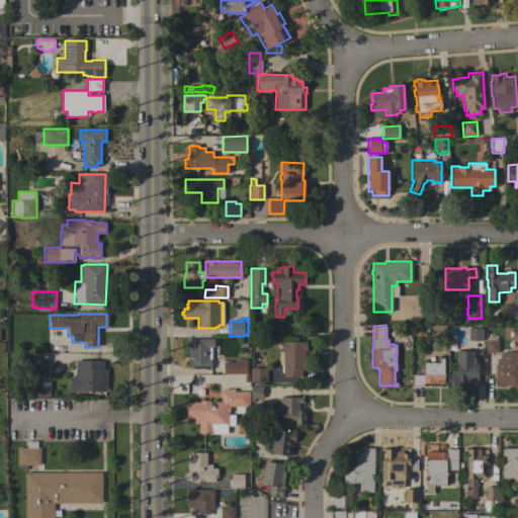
[(468,328),(482,328),(482,340),(478,341),(472,341),(468,340),(468,328)]
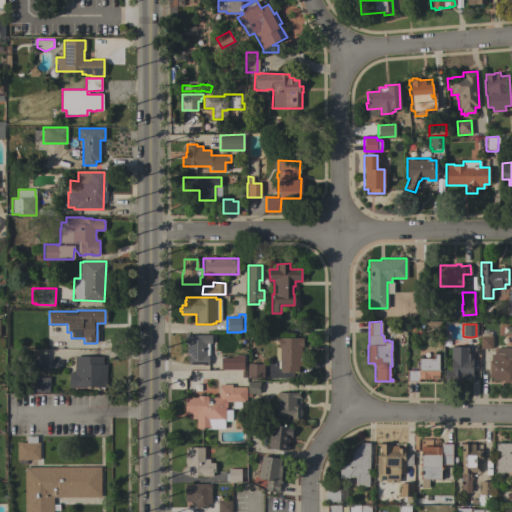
[(202,365),(188,365),(188,363),(186,363),(186,358),(188,358),(188,356),(186,356),(186,344),(185,344),(184,335),(211,334),(211,344),(208,344),(209,356),(208,356),(208,365),(202,365)]
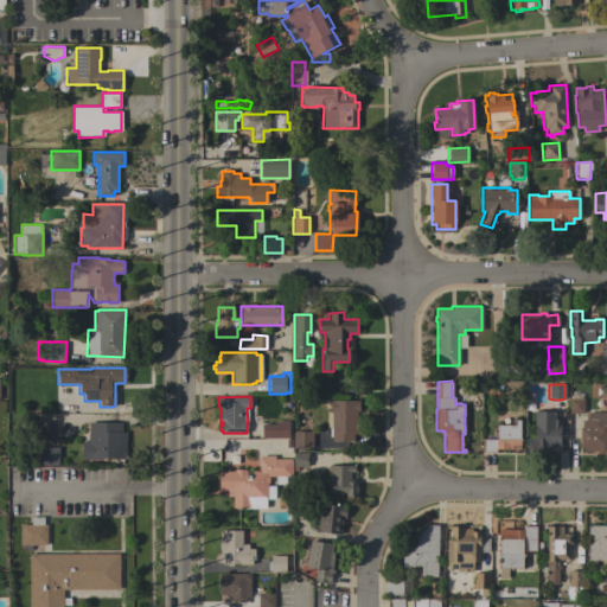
[(569,413),(569,398),(583,398),(583,413),(569,413)]
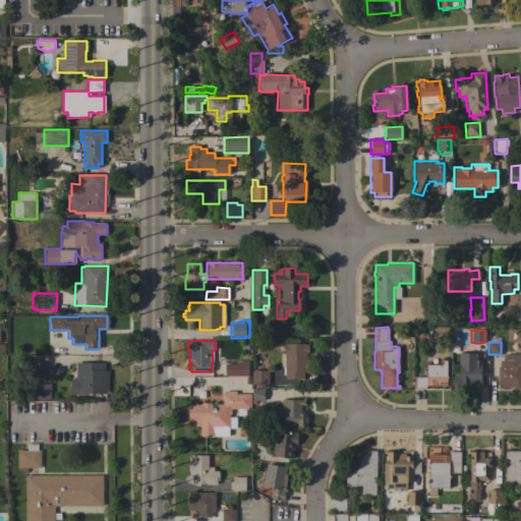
[(308,343),(308,353),(306,353),(306,372),(303,372),(303,379),(284,379),(285,374),(282,374),(283,366),(280,366),(280,354),(283,354),(283,343),(308,343)]
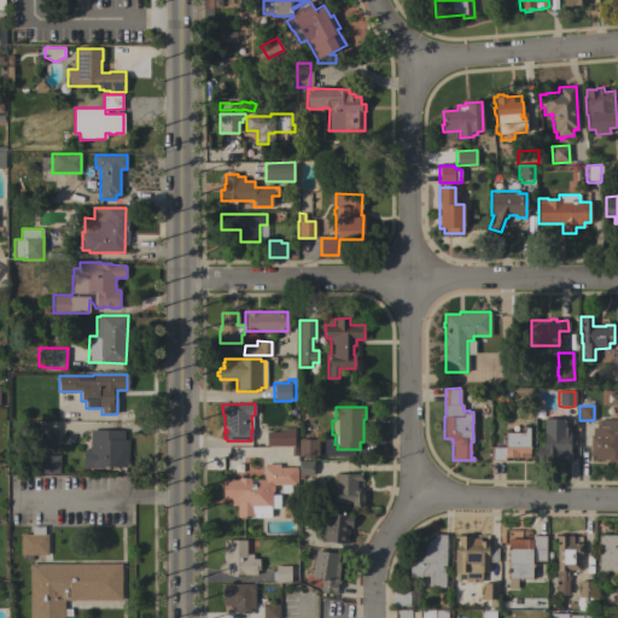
[(565,418),(565,426),(570,426),(570,432),(570,454),(560,454),(560,458),(557,458),(557,462),(536,462),(536,450),(544,450),(544,419),(565,418)]
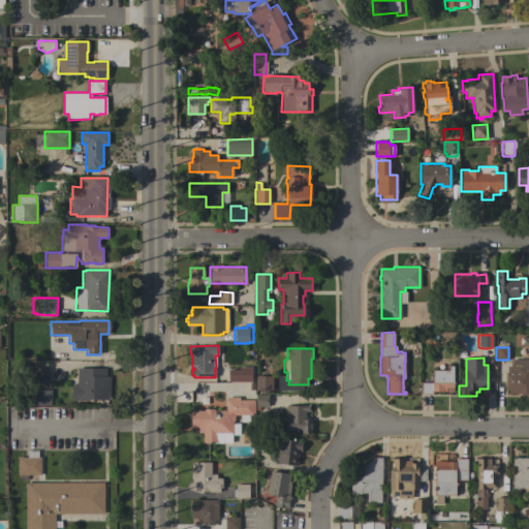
[(528,359),(528,370),(528,396),(521,396),(521,393),(508,393),(508,390),(505,390),(505,372),(506,372),(506,366),(512,366),(512,359),(528,359)]
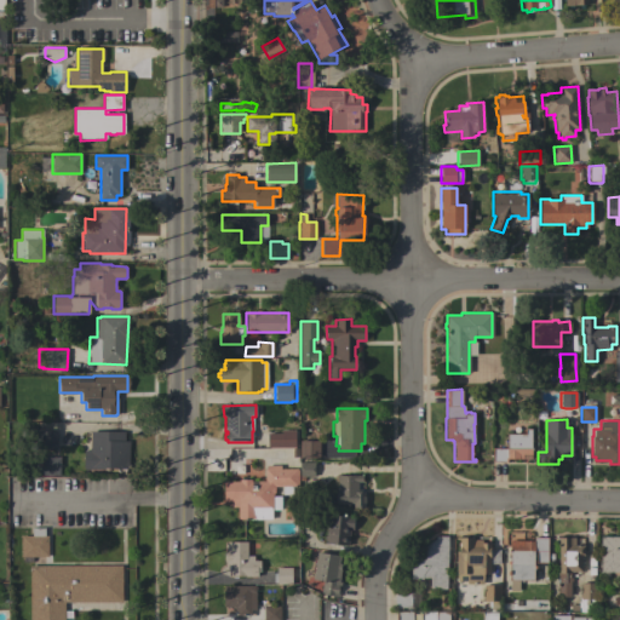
[(267,447),(267,446),(264,446),(264,434),(267,434),(267,432),(281,432),(281,429),(294,429),(294,447),(267,447)]
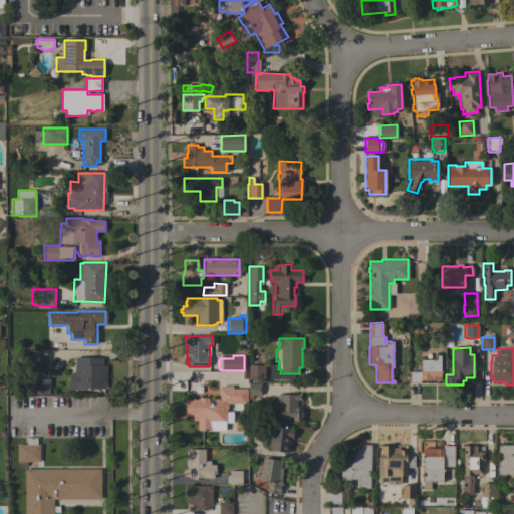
[(435,359),(435,355),(440,355),(440,380),(421,380),(421,382),(408,382),(408,371),(420,371),(420,359),(435,359)]
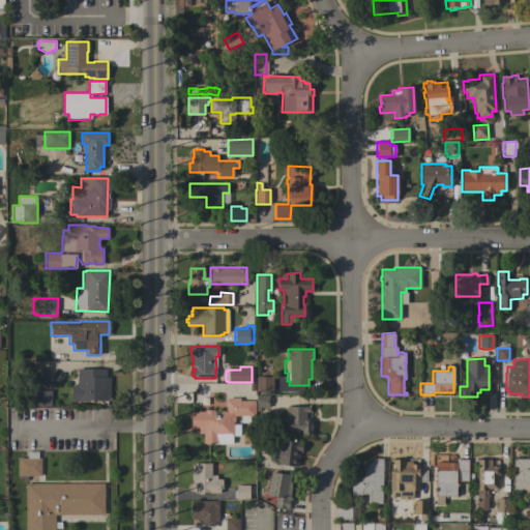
[(48,384),(32,384),(32,369),(48,369),(48,384)]
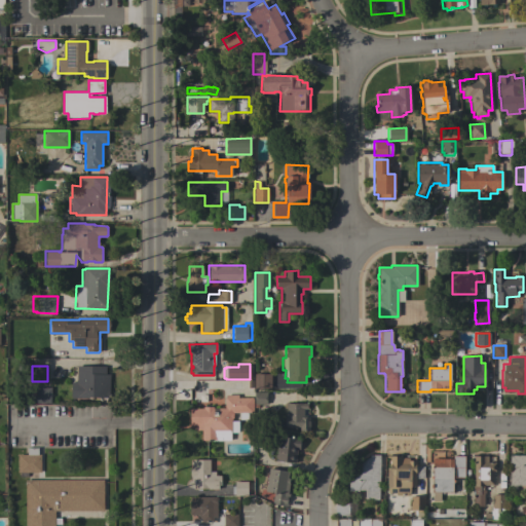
[(109,398),(88,397),(88,399),(71,398),(71,382),(76,382),(76,366),(106,366),(106,374),(109,374),(109,398)]
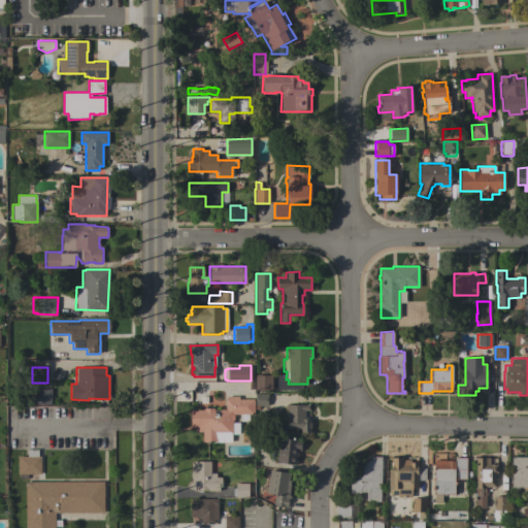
[(271,375),(271,390),(255,390),(255,375),(271,375)]
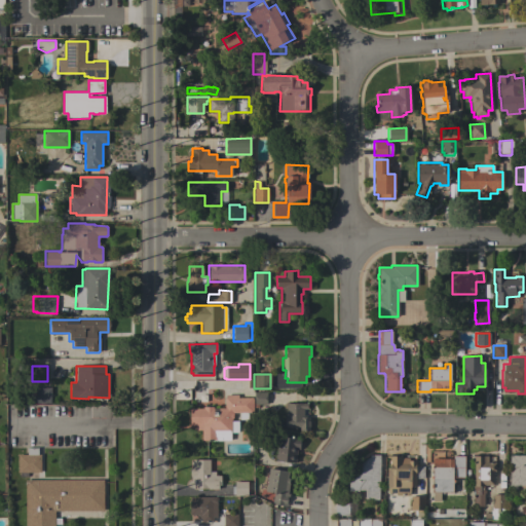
[(50,403),(35,403),(36,387),(51,387),(50,403)]
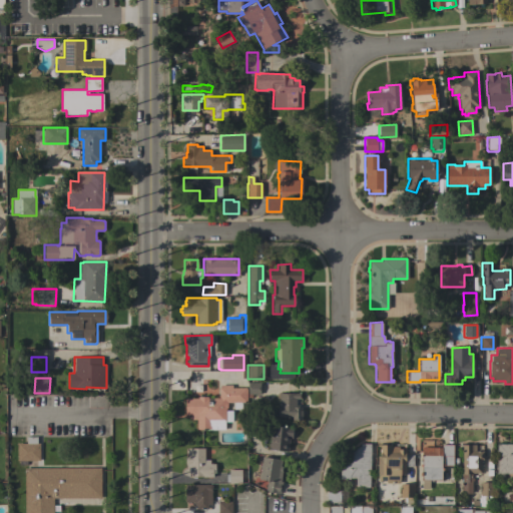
[(247,382),(260,382),(260,394),(251,394),(251,397),(247,397),(247,382)]
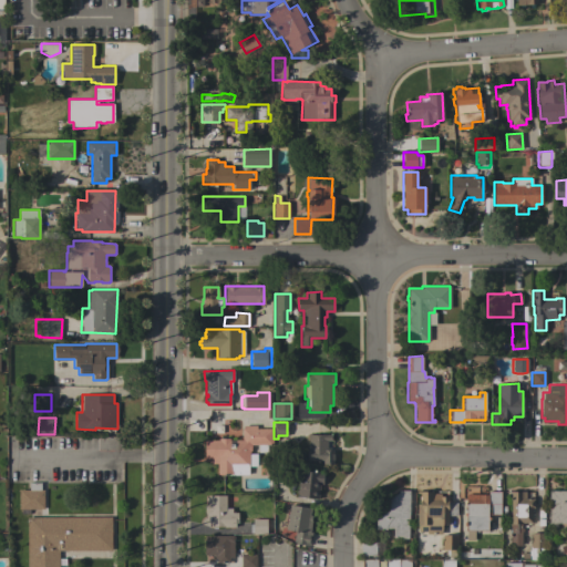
[(217,474),(217,464),(213,464),(213,459),(205,459),(205,440),(218,440),(218,439),(229,439),(229,440),(241,440),(241,429),(243,429),(243,425),(256,425),(256,429),(271,429),(271,430),(272,430),(272,444),(267,444),(267,452),(258,453),(258,444),(250,444),(251,445),(251,451),(250,452),(250,453),(249,453),(249,454),(257,454),(257,466),(248,466),(249,474),(217,474)]
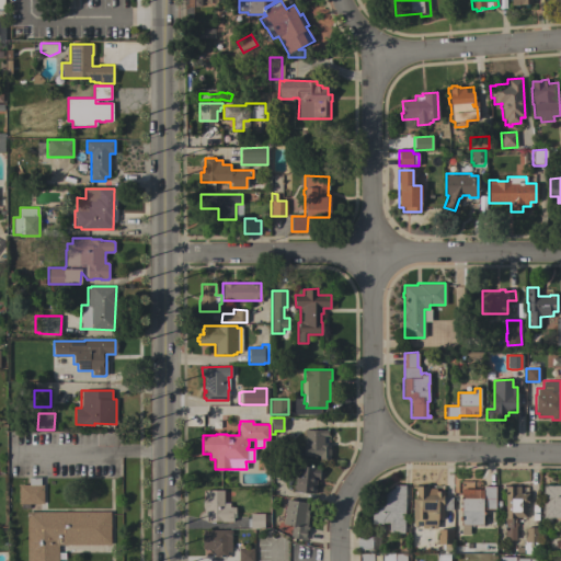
[(323,436),(323,443),(327,443),(328,445),(330,445),(330,459),(319,459),(319,455),(304,456),(304,445),(306,445),(305,431),(328,430),(328,436),(323,436)]
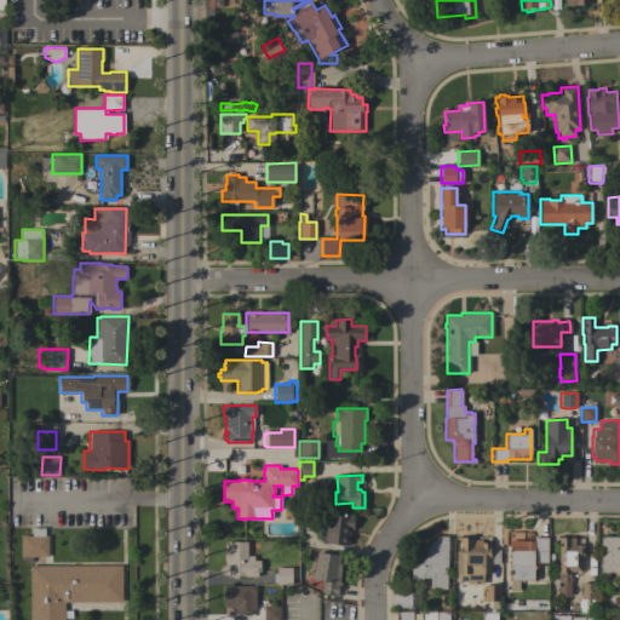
[(326,540),(323,539),(325,535),(326,535),(327,524),(331,526),(332,515),(343,516),(343,514),(346,514),(346,516),(354,517),(352,530),(350,529),(348,546),(325,544),(326,540)]
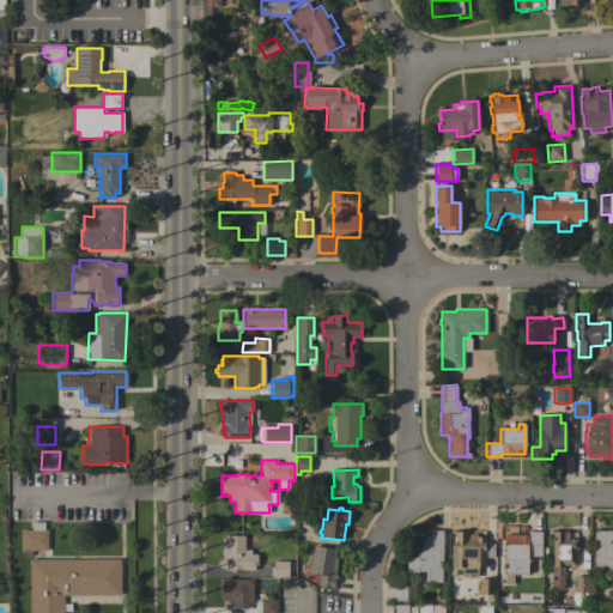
[(20,529),(31,529),(31,522),(43,522),(43,529),(47,529),(47,551),(20,551),(20,529)]
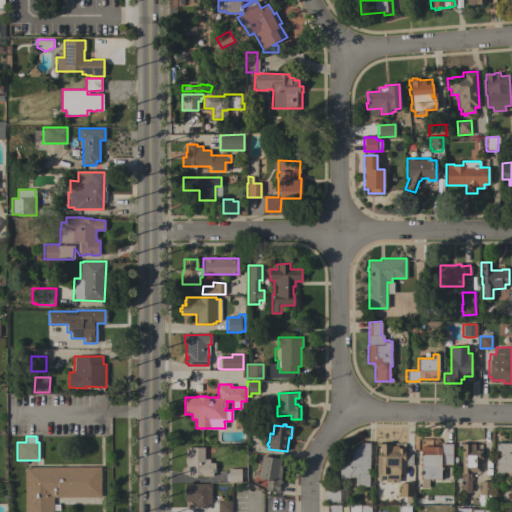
[(344,458),(349,452),(355,448),(360,445),(360,442),(370,442),(370,469),(366,469),(366,470),(369,470),(369,486),(355,486),(355,477),(349,477),(349,478),(339,478),(339,467),(344,458)]
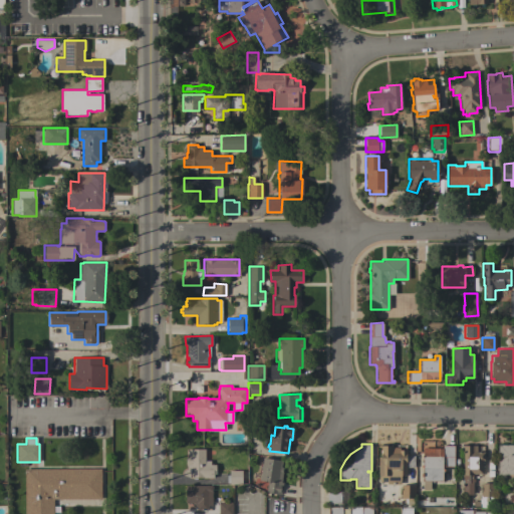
[(387,484),(387,477),(381,477),(381,483),(378,483),(378,476),(377,475),(377,457),(380,457),(380,447),(377,447),(377,445),(393,445),(393,447),(400,447),(400,450),(406,450),(406,456),(414,456),(414,467),(407,467),(406,475),(401,475),(401,484),(387,484)]
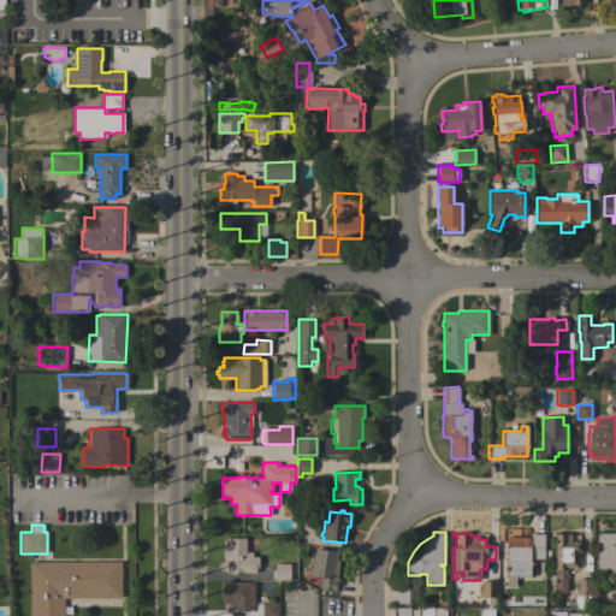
[(544,560),(532,560),(532,548),(531,548),(531,562),(532,562),(532,564),(531,564),(531,576),(507,578),(505,572),(504,572),(504,567),(505,567),(505,560),(504,560),(504,557),(505,557),(505,555),(505,537),(523,537),(523,538),(527,538),(527,537),(529,537),(529,533),(544,533),(544,560)]
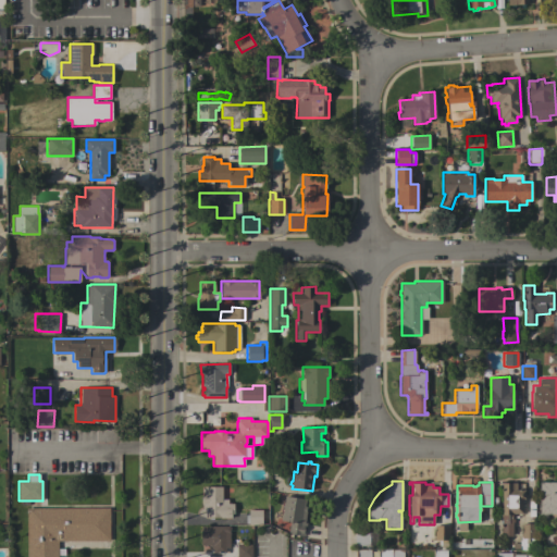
[(502,482),(516,482),(516,490),(524,490),(524,498),(522,498),(522,514),(520,514),(520,515),(517,515),(517,514),(512,514),(512,518),(514,518),(514,522),(512,522),(512,536),(502,536),(502,482)]
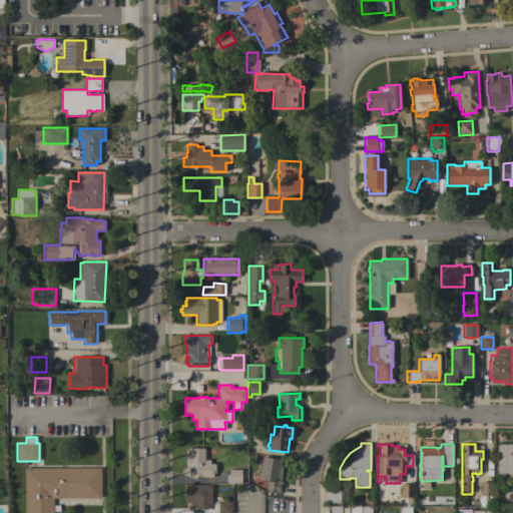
[(512,444),(512,473),(496,473),(496,444),(512,444)]
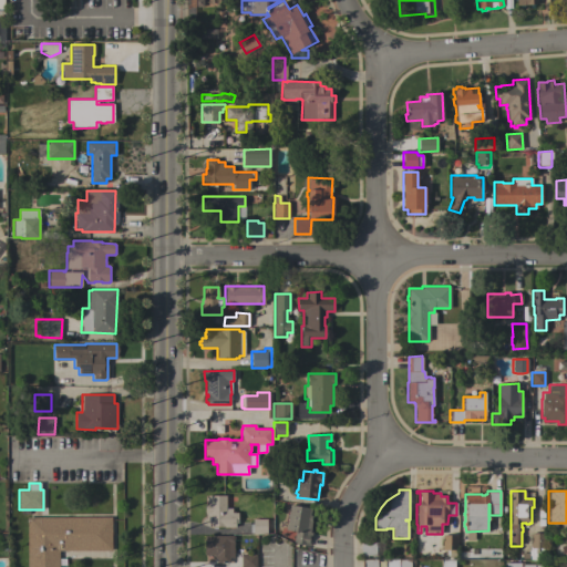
[(226,508),(232,508),(232,513),(236,513),(236,527),(224,527),(216,527),(216,528),(213,528),(213,527),(209,527),(209,517),(206,517),(206,514),(205,514),(205,503),(207,503),(207,495),(226,495),(226,508)]
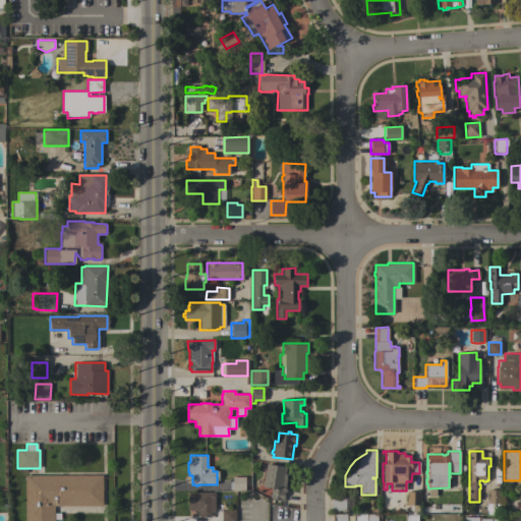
[(286,467),(285,473),(287,474),(285,488),(286,489),(285,499),(284,499),(283,502),(269,499),(271,488),(262,486),(266,464),(286,467)]
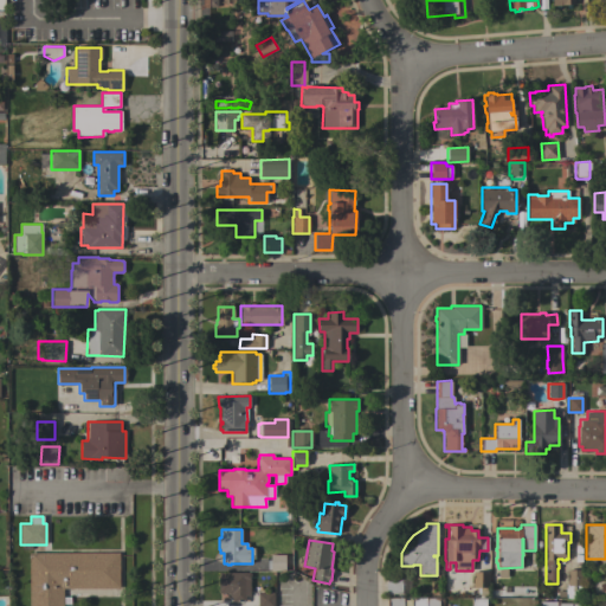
[(28,605),(28,553),(118,553),(118,588),(63,588),(63,605),(28,605)]
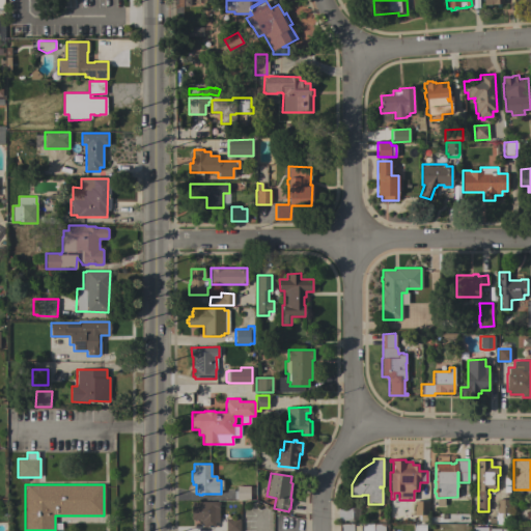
[(250,500),(236,500),(236,485),(246,485),(246,486),(250,486),(250,500)]
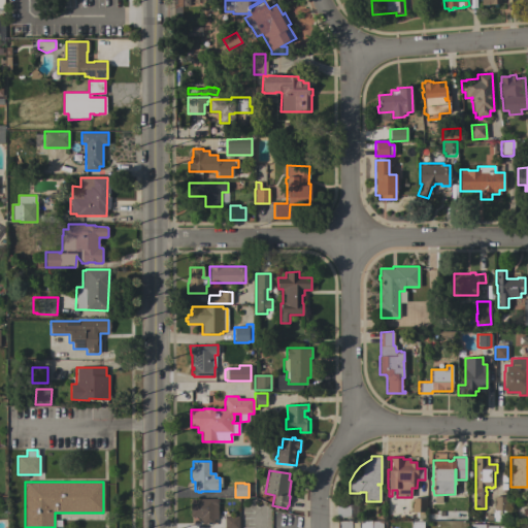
[(493,521),(493,517),(492,517),(492,520),(486,520),(486,515),(492,515),(492,513),(493,513),(493,509),(494,509),(494,496),(506,496),(506,510),(506,521),(493,521)]
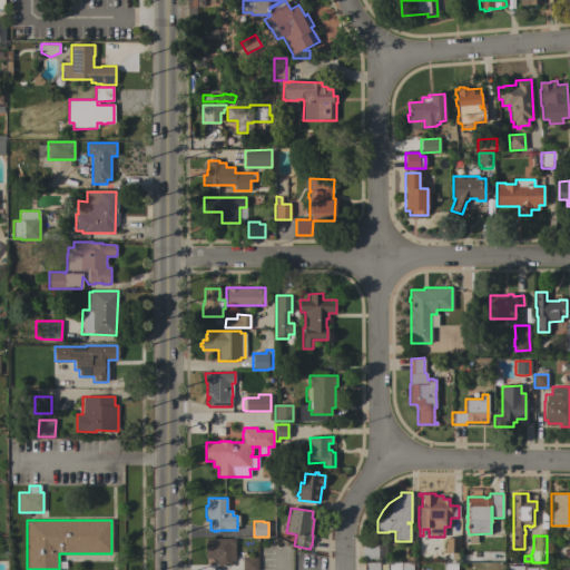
[(231,561),(231,566),(218,566),(218,562),(215,562),(215,558),(205,558),(205,538),(235,539),(235,561),(231,561)]
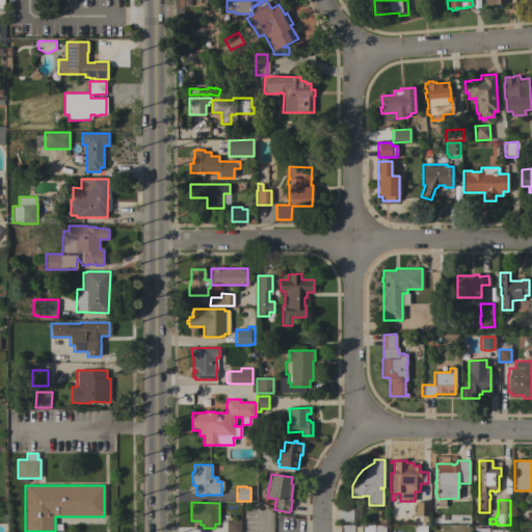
[(429,515),(427,515),(427,522),(429,522),(428,525),(427,525),(427,531),(414,531),(414,525),(421,525),(421,515),(415,515),(415,502),(429,502),(429,515)]
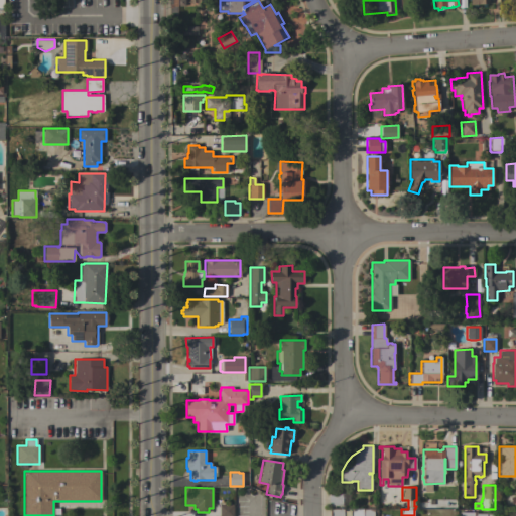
[(334,505),(334,507),(330,507),(330,505),(329,505),(329,493),(342,493),(342,505),(334,505)]
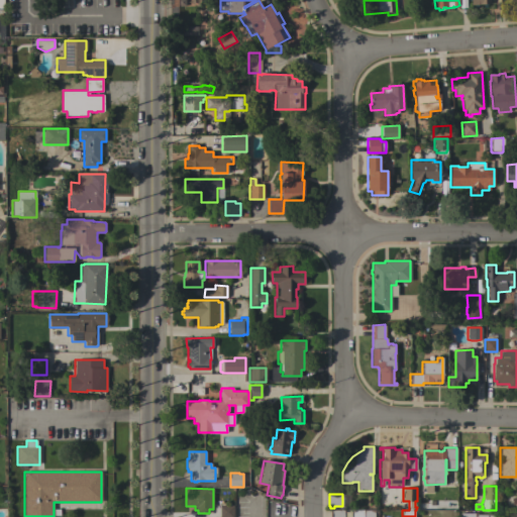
[(219,516),(219,505),(233,505),(233,516),(219,516)]
